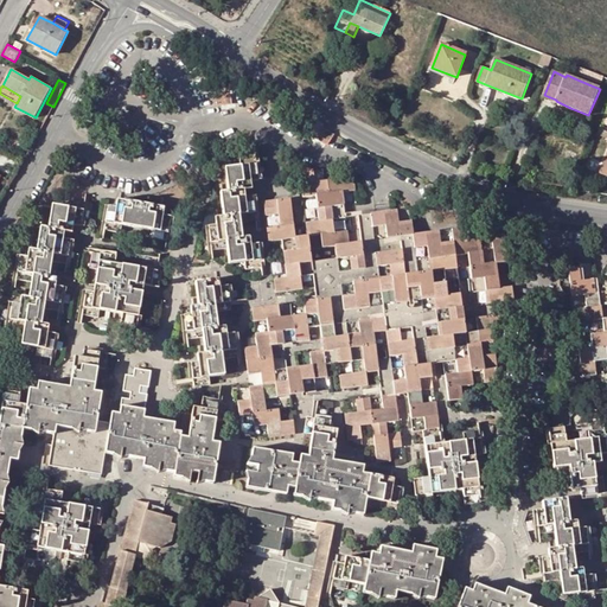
[(223,95),(215,96),(216,106),(218,104),(231,102),(230,94),(223,95)]
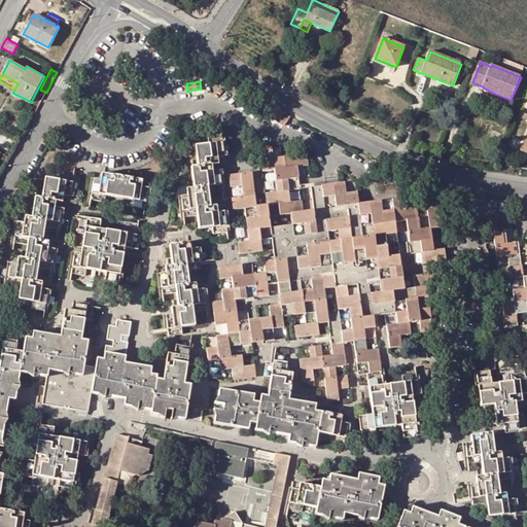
[(289,116),(280,111),(277,115),(275,119),(283,126),(286,121),(289,116)]
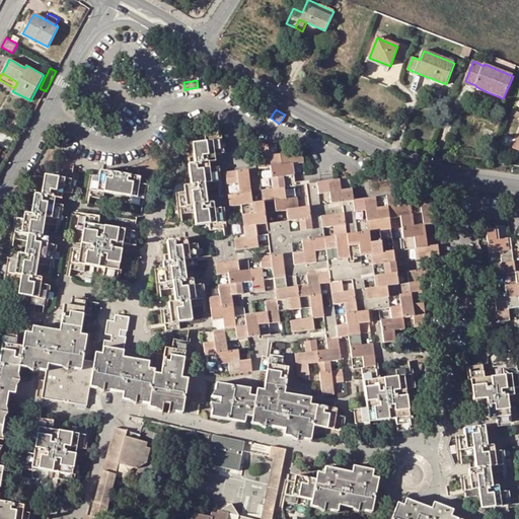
[(196,212),(197,225),(210,223),(211,230),(224,228),(222,208),(215,209),(214,202),(208,203),(206,190),(219,189),(217,167),(210,168),(210,162),(216,161),(215,154),(221,153),(219,133),(206,135),(207,142),(194,144),(196,164),(189,164),(192,184),(184,186),(186,193),(179,194),(181,214),(196,212)]
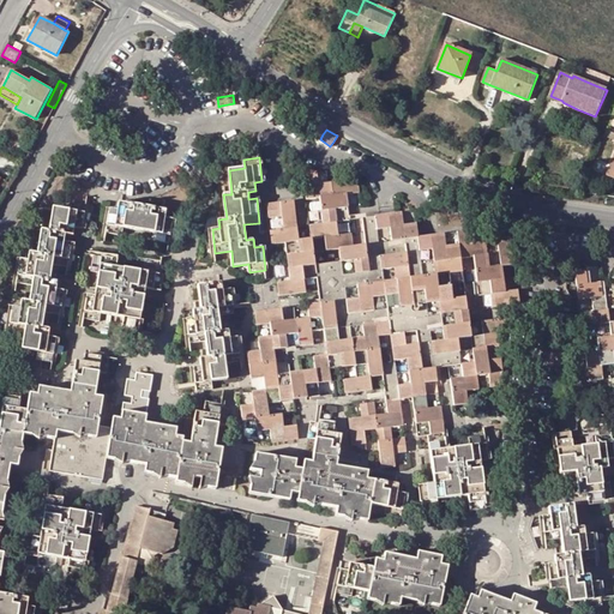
[(317,172),(304,173),(307,199),(319,198),(323,223),(311,226),(312,239),(299,240),(293,200),(268,204),(270,217),(282,216),(284,229),(271,230),(272,244),(286,242),(290,281),(278,282),(280,295),(306,292),(305,280),(318,277),(320,299),(320,304),(308,305),(309,318),(283,320),(282,308),(256,312),(258,325),(270,323),(272,336),(259,337),(260,350),(248,353),(251,378),(264,377),(265,390),(252,391),(253,404),(242,405),(244,419),(256,417),(258,429),(270,428),(272,441),(298,438),(296,425),(284,427),(282,414),(270,415),(268,403),(320,395),(319,383),(331,380),(330,368),(356,365),(357,378),(345,379),(347,391),(372,389),(369,375),(384,374),(385,392),(386,397),(386,401),(389,414),(375,415),(373,403),(361,404),(362,417),(350,419),(354,444),(366,443),(365,431),(377,428),(383,468),(396,465),(393,453),(407,451),(404,438),(392,439),(390,427),(403,426),(399,399),(413,397),(419,437),(428,435),(434,482),(419,485),(421,500),(469,494),(471,510),(487,509),(481,461),(488,459),(485,437),(470,438),(470,445),(446,449),(440,407),(428,408),(425,383),(438,381),(435,368),(462,363),(463,377),(451,378),(455,405),(468,403),(465,391),(479,389),(476,375),(489,374),(492,387),(504,385),(500,359),(487,361),(486,348),(499,345),(498,333),(510,331),(509,318),(481,321),(483,335),(471,336),(461,258),(473,256),(479,295),(492,293),(494,306),(519,304),(517,290),(505,292),(501,266),(515,264),(511,239),(498,240),(499,252),(487,253),(486,241),(473,244),(470,230),(437,235),(423,236),(417,238),(414,211),(396,214),(380,215),(377,216),(366,217),(362,217),(366,245),(353,246),(351,233),(338,235),(336,222),(349,220),(345,194),(359,192),(357,179),(318,185),(317,172)]
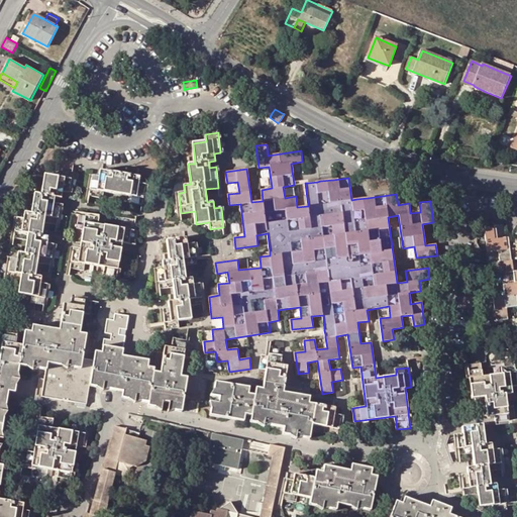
[(44,304),(47,284),(40,283),(41,277),(35,275),(37,263),(50,265),(54,244),(47,243),(48,236),(41,235),(43,222),(57,225),(61,204),(54,203),(56,196),(62,197),(63,192),(69,193),(72,173),(60,171),(58,177),(44,175),(41,194),(35,193),(31,213),(25,212),(24,219),(17,218),(14,238),(27,241),(25,253),(19,252),(17,259),(11,257),(8,278),(21,281),(18,293),(31,295),(31,301),(44,304)]
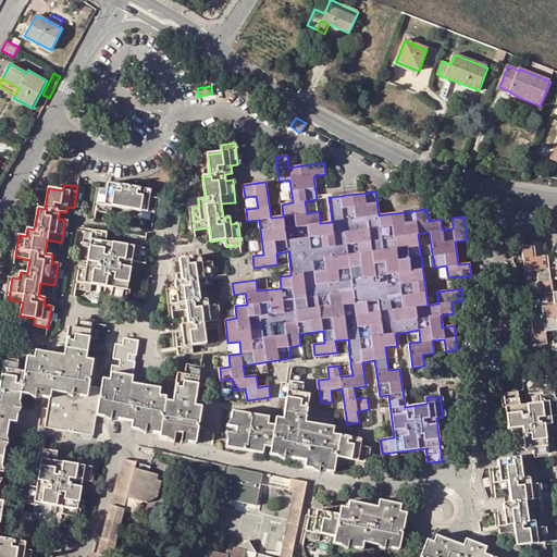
[(139,211),(138,219),(152,221),(156,199),(149,198),(150,190),(108,184),(107,190),(99,189),(97,212),(111,214),(112,207),(139,211)]
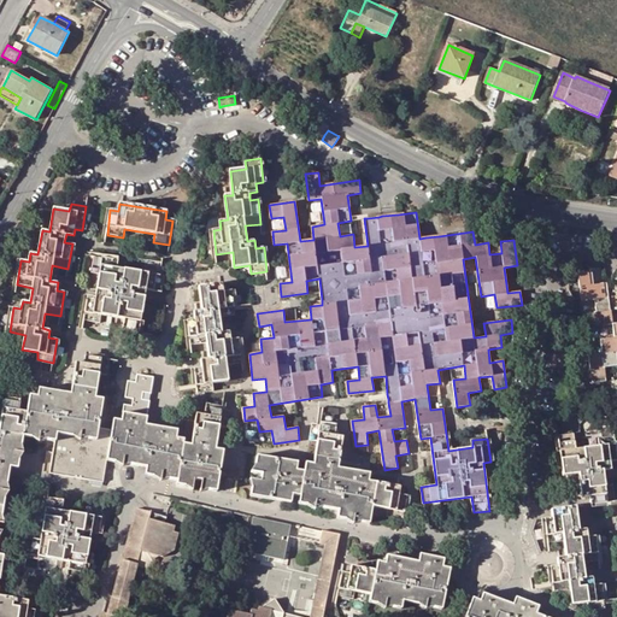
[(137,338),(146,289),(162,293),(164,276),(116,269),(117,262),(94,257),(92,272),(99,274),(95,298),(88,297),(83,319),(100,323),(101,315),(124,318),(122,335),(137,338)]
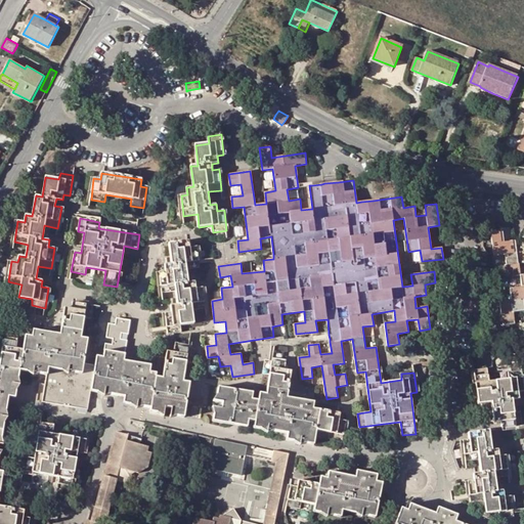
[(523,274),(520,275),(515,239),(504,242),(503,229),(490,231),(493,255),(506,254),(507,265),(495,267),(497,278),(509,277),(511,300),(499,302),(503,325),(515,323),(513,312),(523,310),(523,274)]
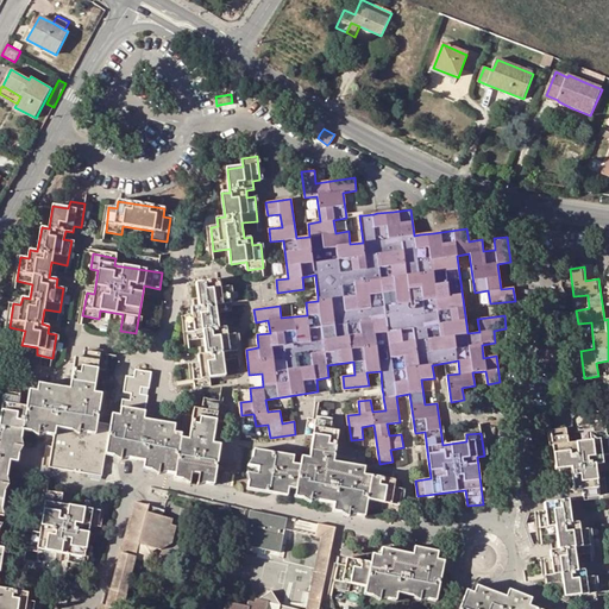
[(192,364),(195,388),(209,385),(208,378),(224,376),(223,360),(238,358),(234,334),(227,336),(226,327),(218,328),(217,313),(231,311),(228,287),(220,288),(219,281),(196,283),(199,307),(190,308),(192,316),(184,316),(188,341),(203,339),(206,353),(198,355),(199,363),(192,364)]
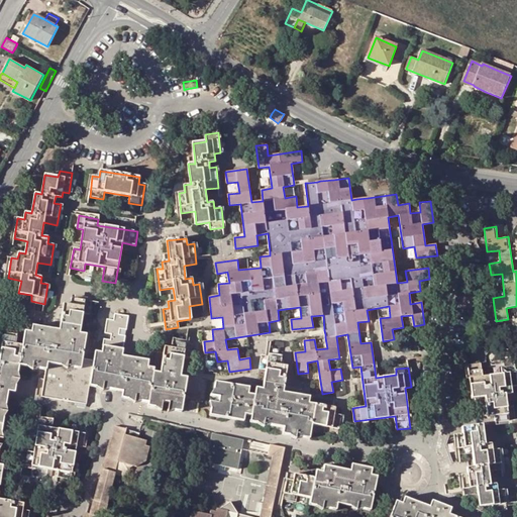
[(472,296),(463,294),(462,304),(471,305),(472,296)]
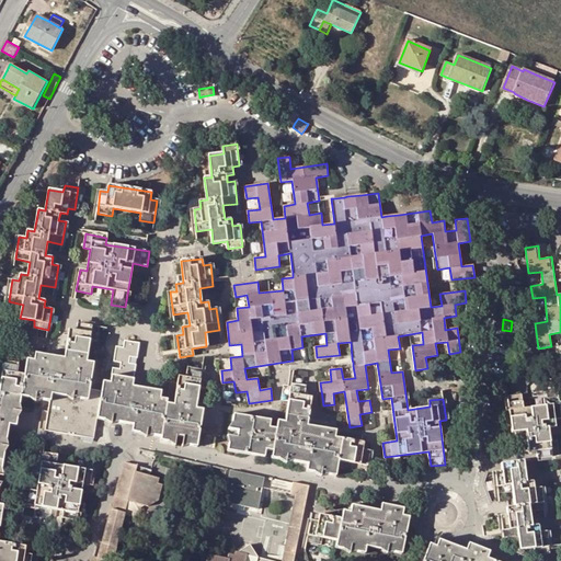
[(133,425),(133,431),(138,432),(160,436),(160,439),(169,442),(170,434),(176,435),(183,436),(191,437),(190,445),(196,446),(202,410),(195,408),(199,387),(205,388),(207,374),(186,370),(184,377),(178,376),(173,405),(165,403),(167,400),(159,398),(160,391),(132,387),(133,379),(135,365),(128,364),(129,356),(136,357),(138,344),(124,341),(123,348),(116,346),(114,362),(121,363),(119,369),(112,368),(111,376),(110,384),(103,381),(101,391),(88,389),(92,363),(86,362),(89,340),(95,341),(99,327),(78,323),(77,331),(69,330),(64,358),(35,354),(34,362),(27,361),(26,364),(24,375),(16,373),(18,367),(0,364),(0,378),(1,378),(0,382),(0,560),(36,560),(38,557),(24,553),(24,547),(0,541),(0,517),(2,505),(0,504),(0,467),(1,468),(2,460),(3,453),(0,451),(0,438),(6,441),(9,424),(15,425),(16,418),(10,416),(12,403),(20,404),(21,396),(49,401),(46,430),(93,437),(96,418),(133,425)]
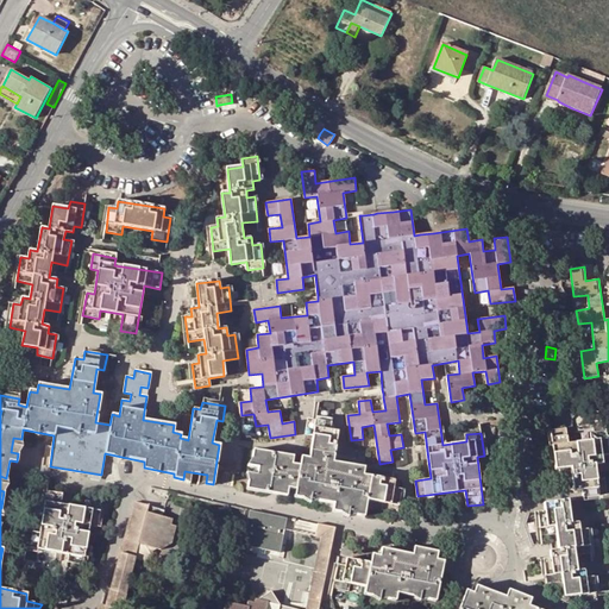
[(255,450),(252,458),(259,459),(258,466),(257,475),(256,481),(249,479),(248,489),(287,495),(288,488),(296,489),(295,496),(305,498),(306,490),(319,494),(318,500),(334,503),(333,510),(341,513),(343,506),(357,508),(356,515),(364,515),(366,500),(383,502),(382,510),(396,513),(401,490),(393,489),(395,481),(363,476),(365,468),(333,463),(338,431),(330,429),(331,422),(308,419),(306,434),(314,435),(309,458),(302,457),(301,465),(292,464),(293,457),(255,450)]
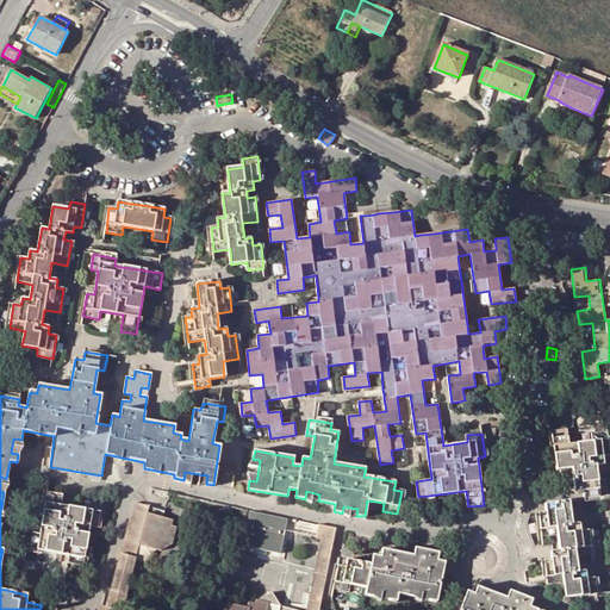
[(570,444),(567,428),(552,430),(556,470),(560,470),(562,480),(574,478),(576,491),(583,490),(585,498),(608,495),(607,480),(598,481),(596,465),(604,464),(603,456),(609,455),(609,449),(608,431),(592,433),(593,441),(570,444)]
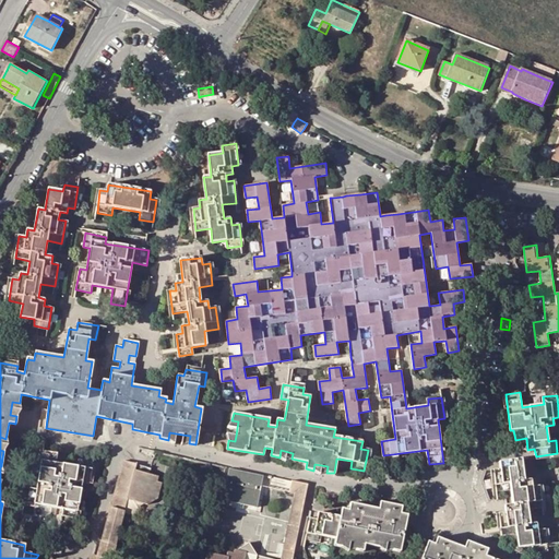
[(21,411),(20,403),(12,402),(10,415),(16,416),(21,411)]
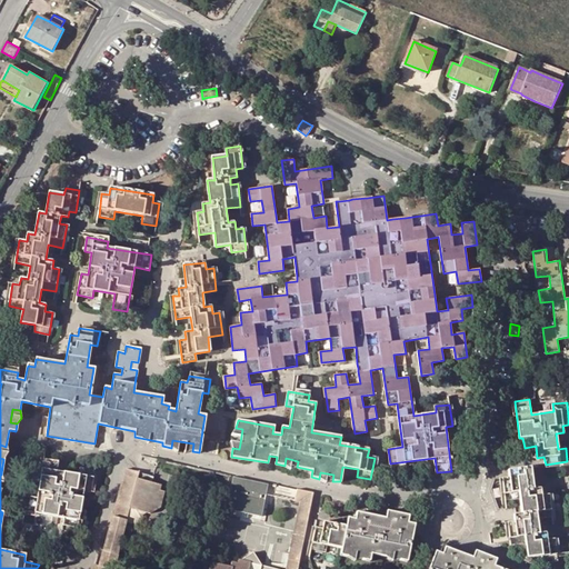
[(213,441),(202,439),(200,452),(211,455),(213,441)]
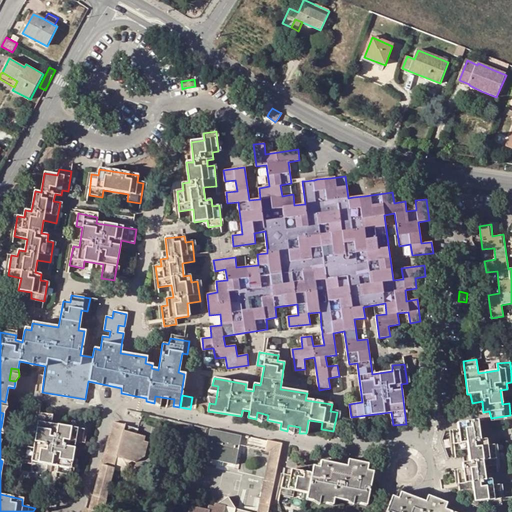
[(165,408),(173,406),(174,399),(167,398),(165,408)]
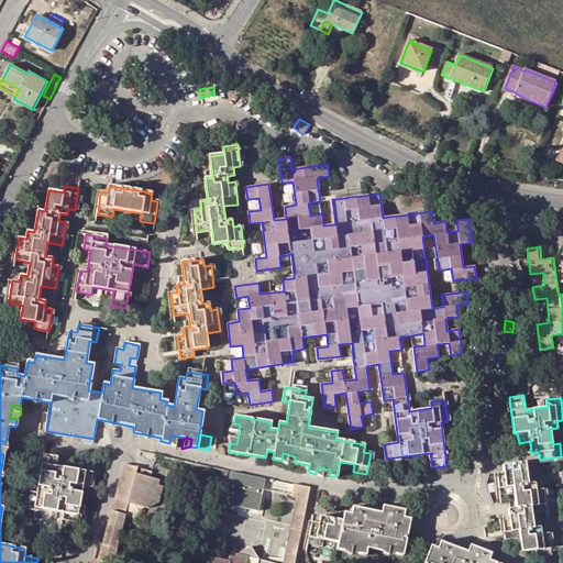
[(295,456),(283,453),(282,461),(287,464),(294,462),(295,456)]
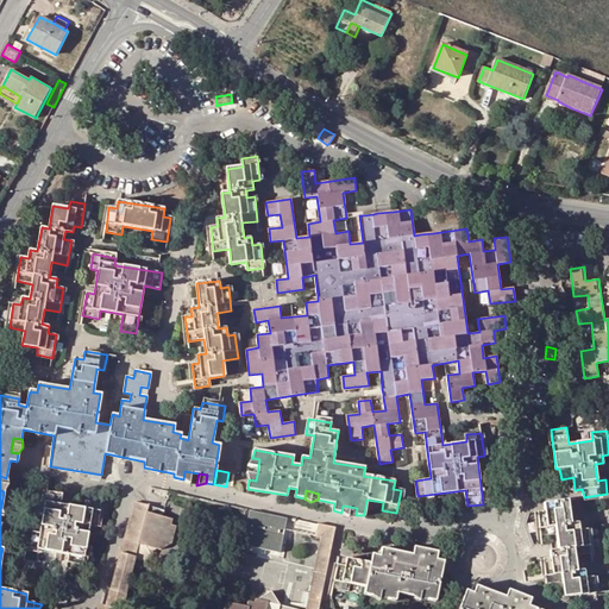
[(60,503),(61,497),(38,494),(36,508),(43,509),(39,533),(23,532),(22,546),(68,553),(66,570),(81,572),(88,527),(96,527),(101,502),(85,500),(83,508),(60,503)]
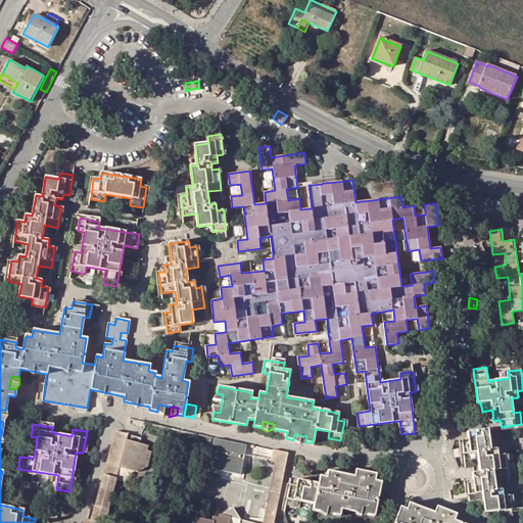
[(490,449),(487,429),(468,432),(469,438),(463,439),(465,460),(479,459),(480,471),(473,472),(474,479),(468,480),(470,501),(483,500),(485,512),(498,511),(500,517),(513,516),(510,495),(504,496),(503,489),(496,490),(494,476),(508,474),(506,455),(498,456),(497,448),(490,449)]
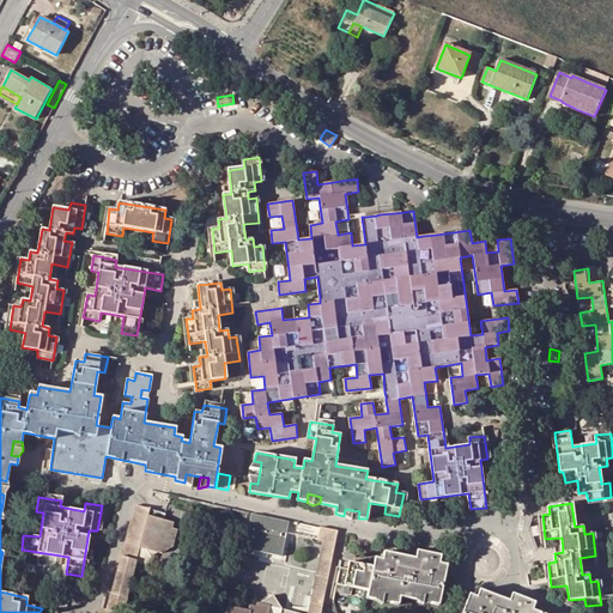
[(175,522),(164,519),(152,516),(150,515),(151,508),(149,508),(135,504),(107,610),(103,608),(101,612),(123,612),(125,612),(141,548),(163,553),(175,546),(178,528),(174,527),(175,522)]
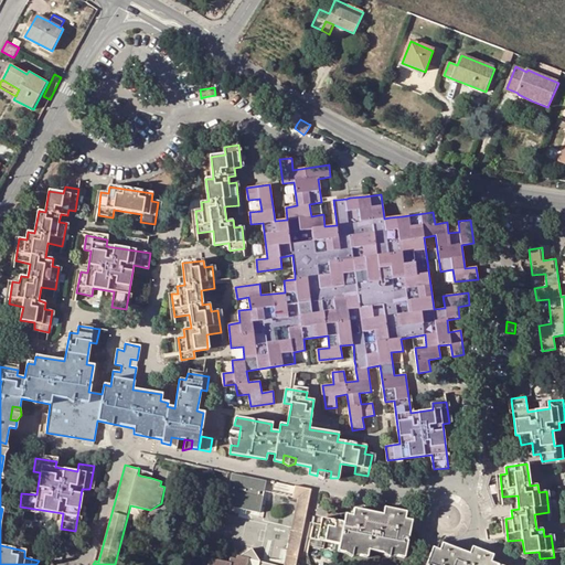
[(331,471),(318,469),(317,476),(323,480),(330,478),(331,471)]
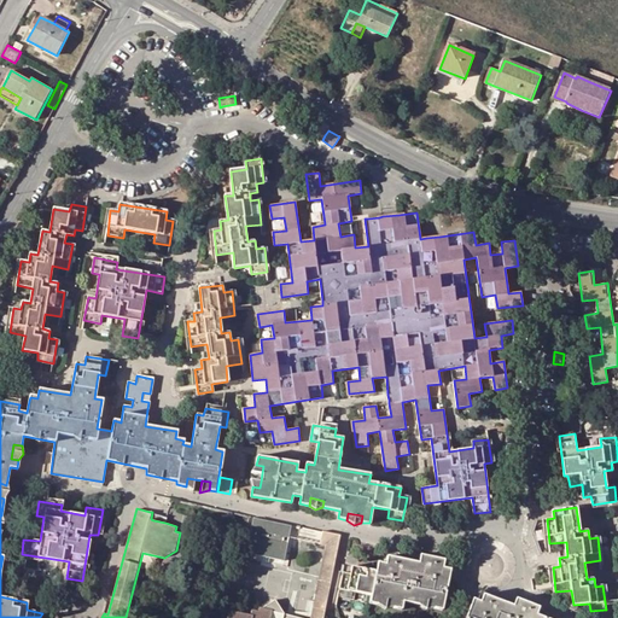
[(284,559),(289,537),(291,524),(255,516),(246,551),(284,559)]
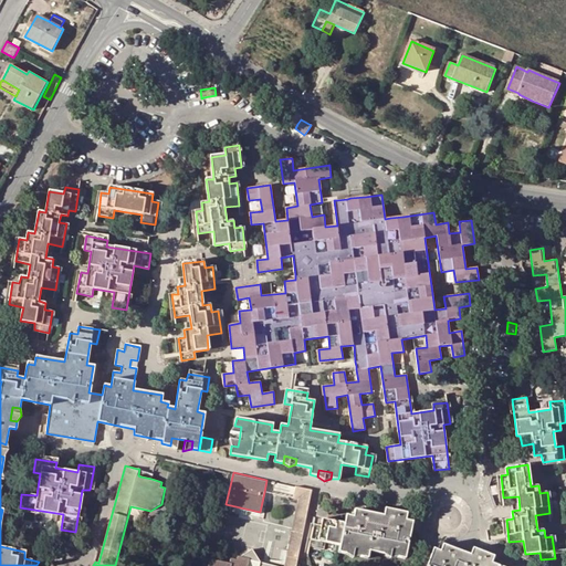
[(300,499),(285,565),(259,561),(251,547),(238,556),(236,556),(234,559),(227,558),(226,564),(211,561),(209,565),(296,565),(312,490),(297,486),(295,498),(300,499)]
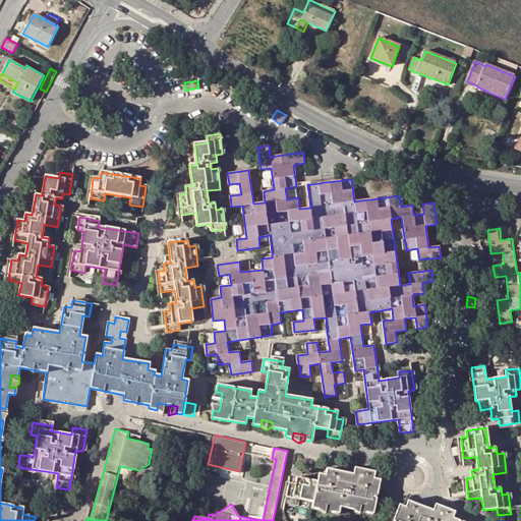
[(354,503),(366,505),(365,512),(372,514),(380,480),(372,478),(375,466),(369,465),(367,471),(354,468),(353,474),(327,469),(325,476),(319,474),(317,482),(297,477),(296,484),(289,482),(285,503),(297,506),(299,499),(312,502),(311,508),(319,510),(320,503),(333,506),(332,512),(338,513),(340,507),(353,510),(354,503)]
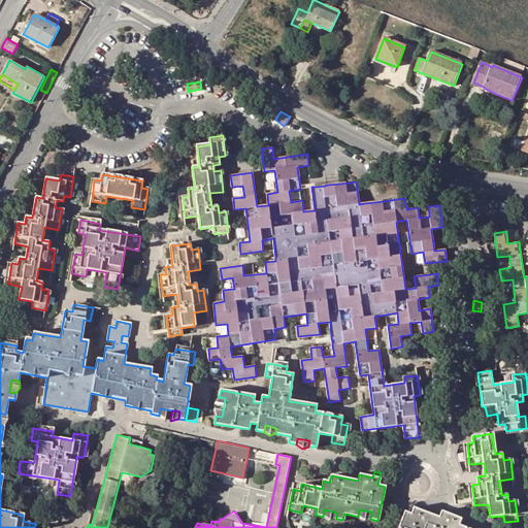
[(410,514),(404,512),(397,527),(465,527),(458,525),(460,519),(440,512),(438,517),(413,507),(410,514)]
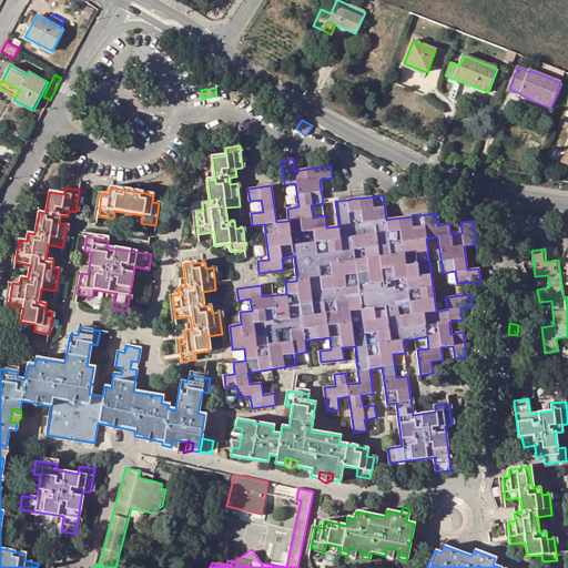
[(363,551),(348,548),(347,556),(355,558),(362,558),(363,551)]
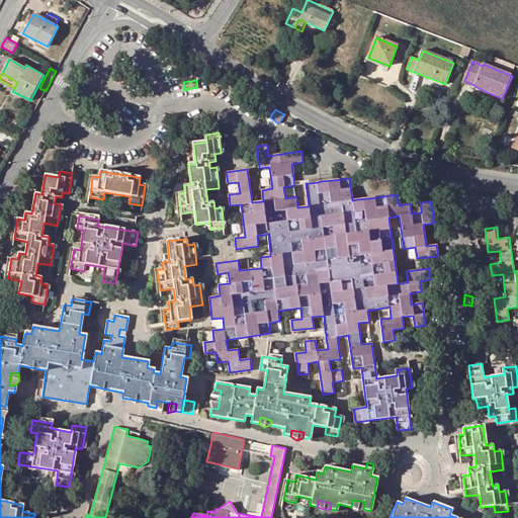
[(364,502),(352,500),(351,507),(357,510),(363,509),(364,502)]
